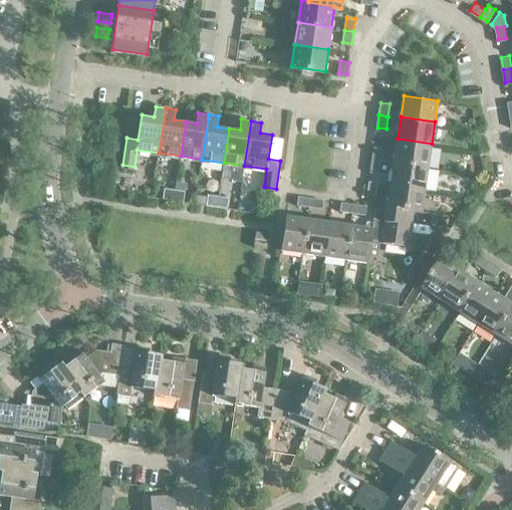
[(432,144),(398,139),(395,160),(429,165),(432,144)]
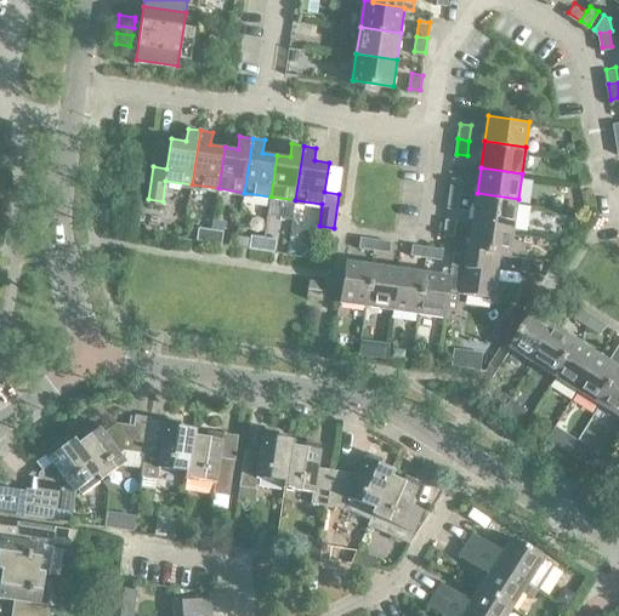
[(450,190),(461,192),(464,177),(453,176),(450,190)]
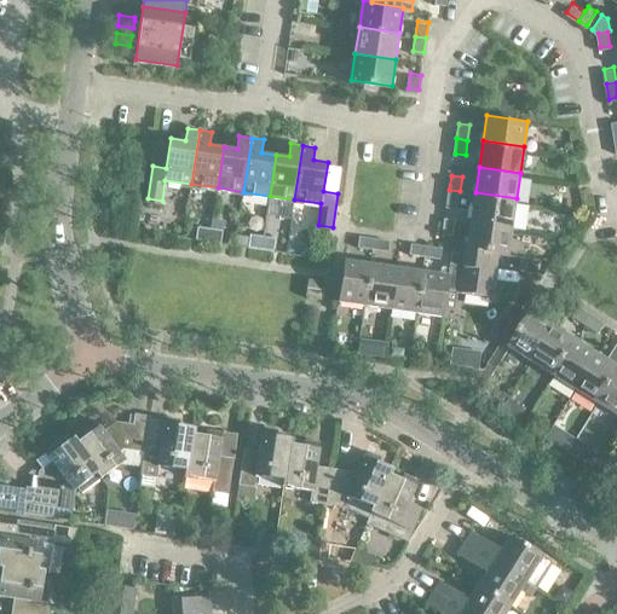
[(457,207),(460,191),(449,190),(448,206),(457,207)]
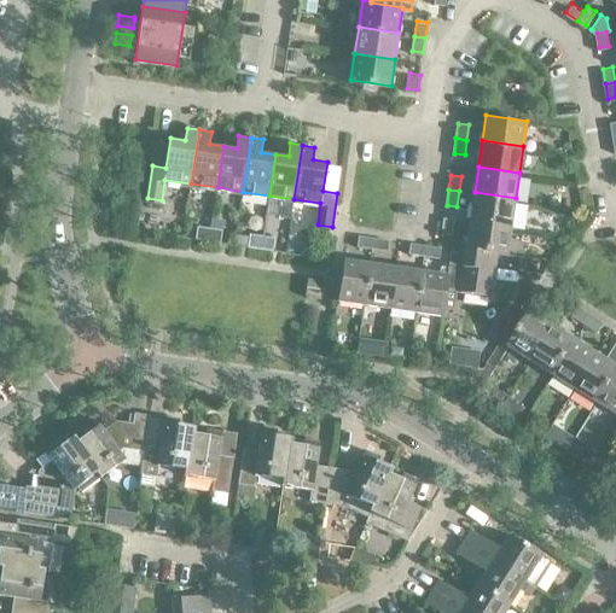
[(459,191),(458,205),(472,208),(471,219),(512,225),(516,198),(475,192),(475,193),(459,191)]
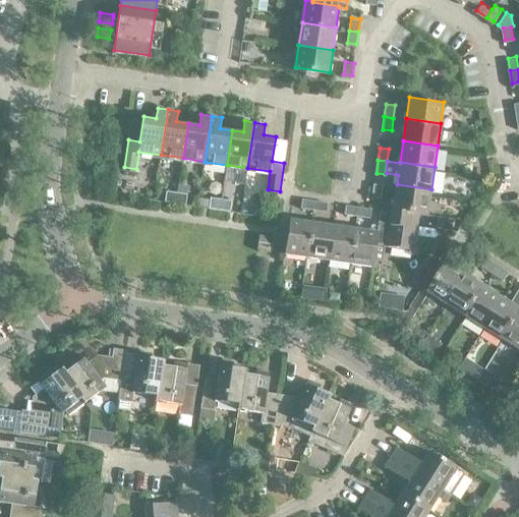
[(382,196),(384,183),(375,182),(372,194),(382,196)]
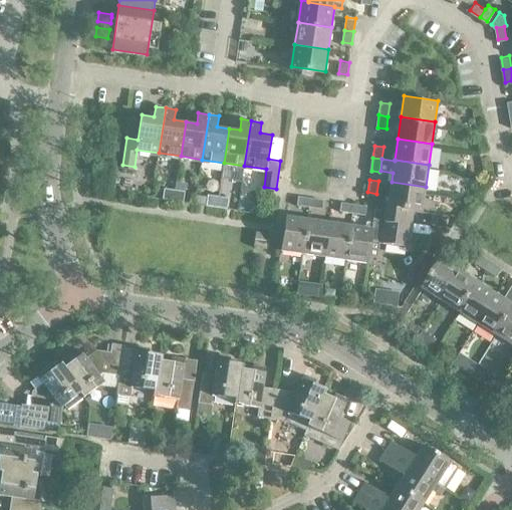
[(389,204),(414,208),(414,209),(422,210),(426,187),(392,182),(389,204)]
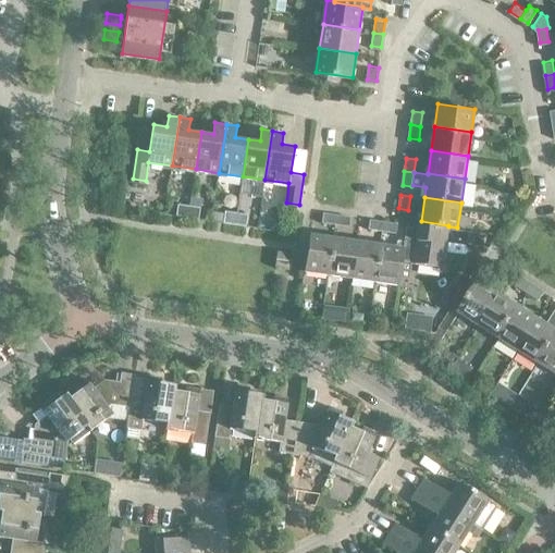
[(188,216),(189,206),(179,204),(177,213),(188,216)]
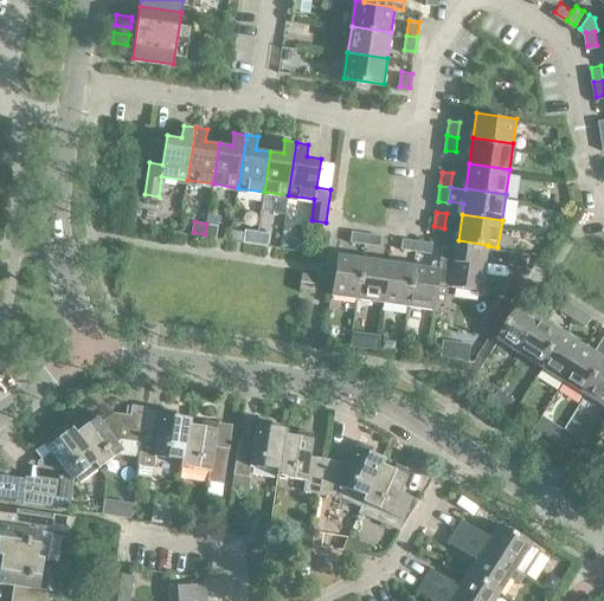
[(219,225),(206,224),(205,234),(218,236),(219,225)]
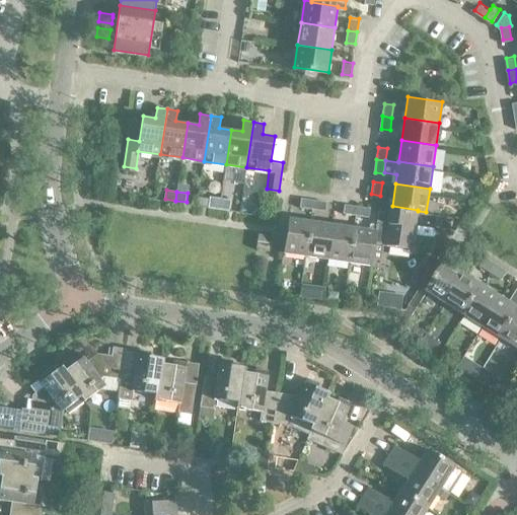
[(301,205),(314,207),(315,198),(302,196),(301,205)]
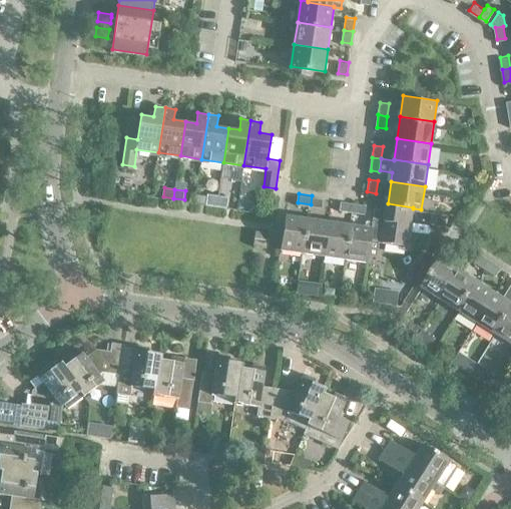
[(217,204),(218,195),(208,194),(206,203),(217,204)]
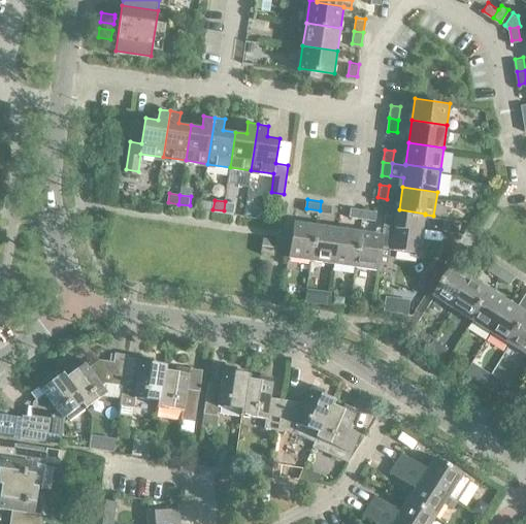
[(235,203),(225,201),(224,210),(234,213),(235,203)]
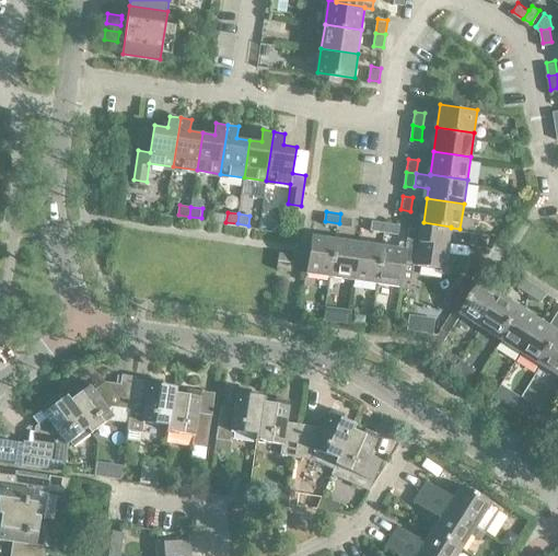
[(340,213),(339,223),(352,226),(353,216),(340,213)]
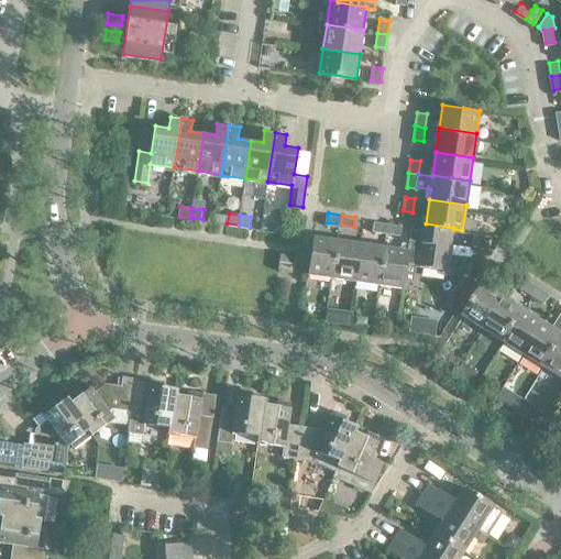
[(374,229),(387,231),(389,221),(375,219),(374,229)]
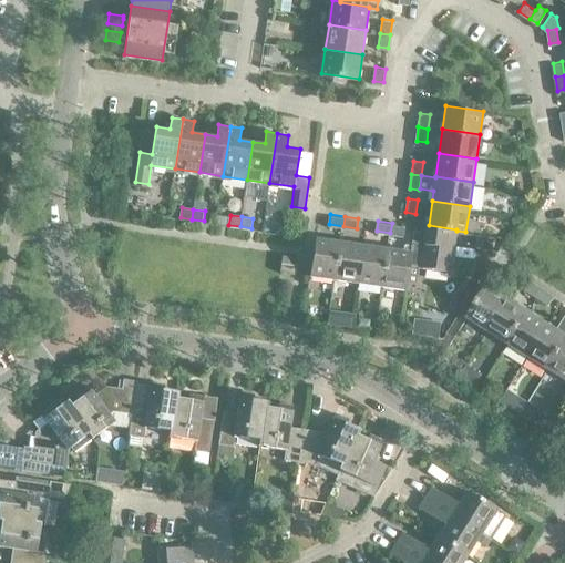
[(392,223),(390,233),(404,235),(406,225),(392,223)]
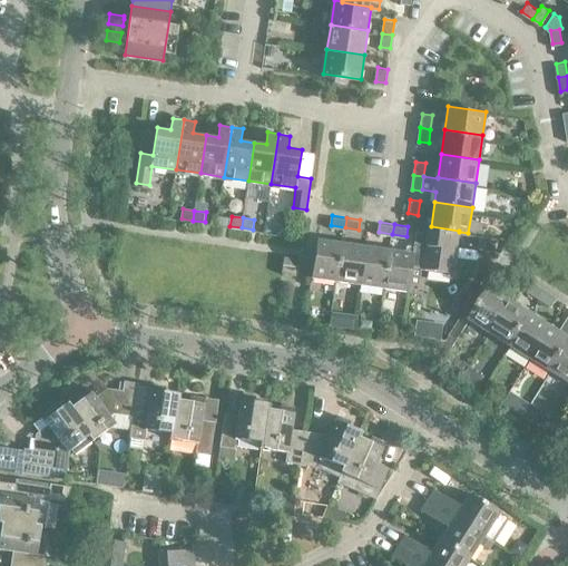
[(413,252),(415,252),(413,264),(422,266),(422,267),(453,272),(459,232),(459,231),(431,226),(430,232),(417,230),(413,252)]
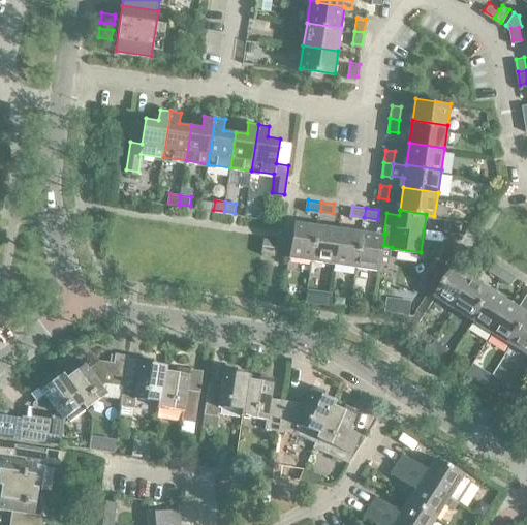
[(461,232),(463,220),(446,218),(444,228),(461,232)]
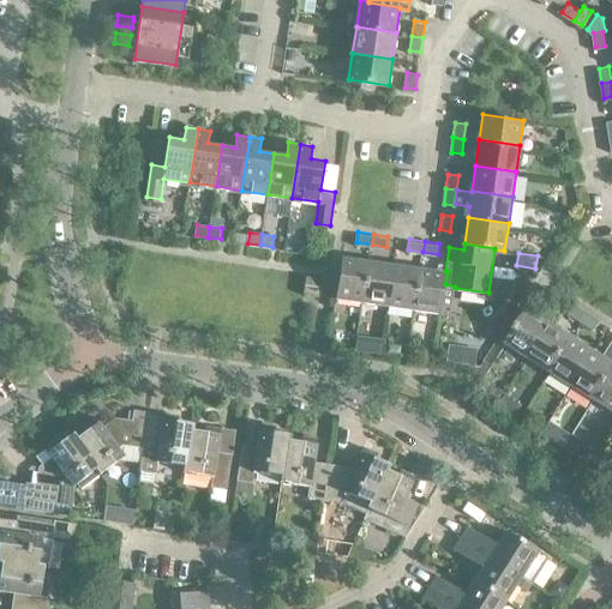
[(336,296),(364,301),(370,260),(342,257),(336,296)]
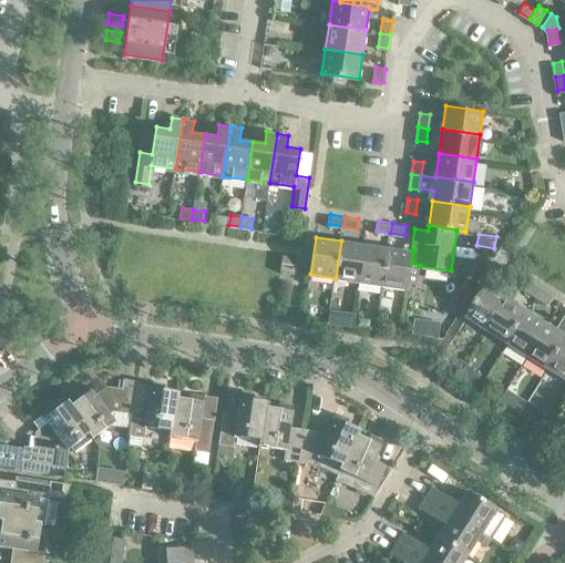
[(336,278),(359,282),(365,244),(341,241),(336,278)]
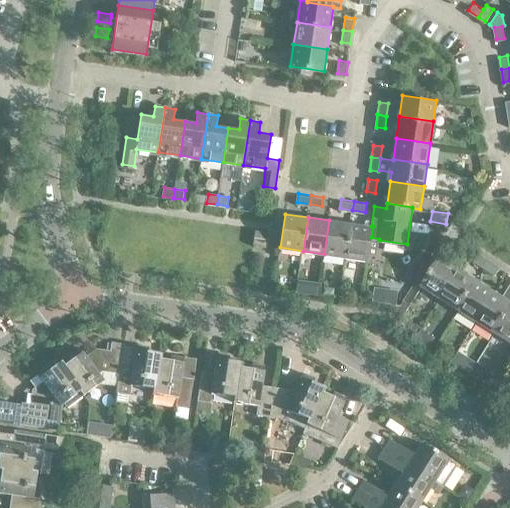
[(324,254),(346,257),(350,223),(329,220),(324,254)]
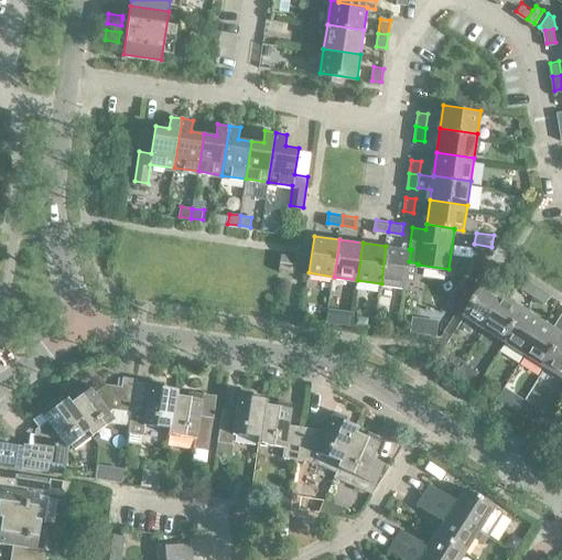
[(409,261),(411,249),(409,249),(386,246),(381,283),(406,287),(409,261)]
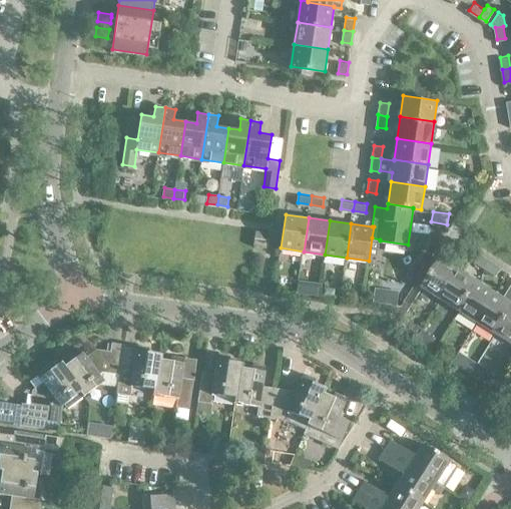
[(254,244),(268,246),(270,231),(257,229),(254,244)]
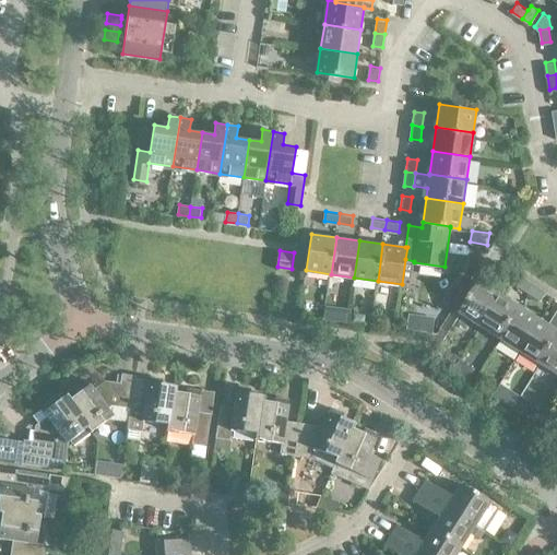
[(490,266),(502,274),(507,266),(495,258),(490,266)]
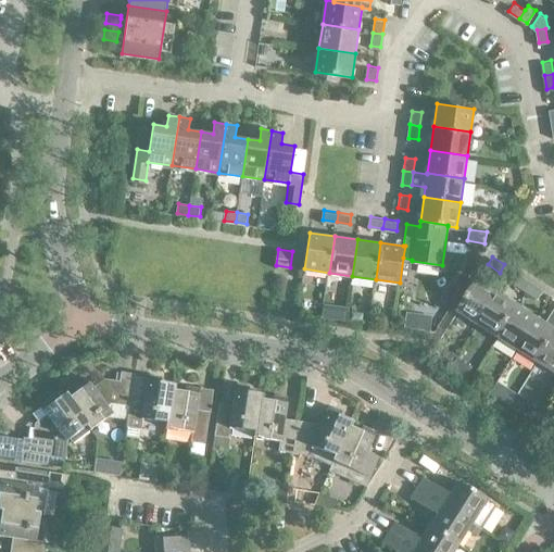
[(516,283),(528,290),(533,281),(521,275),(516,283)]
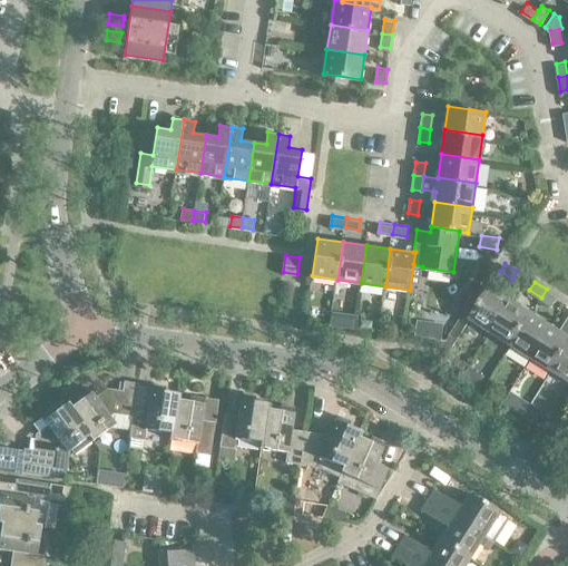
[(492,330),(512,298),(491,284),(471,316),(492,330)]
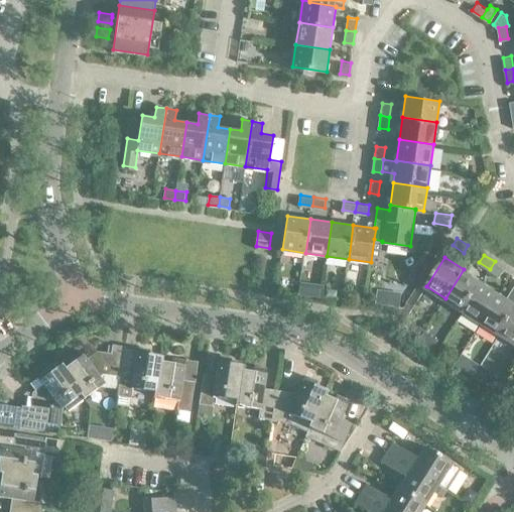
[(495,261),(490,269),(501,276),(505,268),(495,261)]
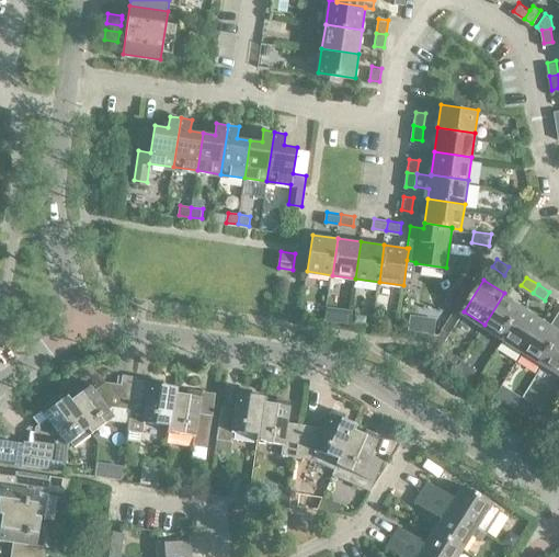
[(524,306),(504,293),(485,325),(504,338),(524,306)]
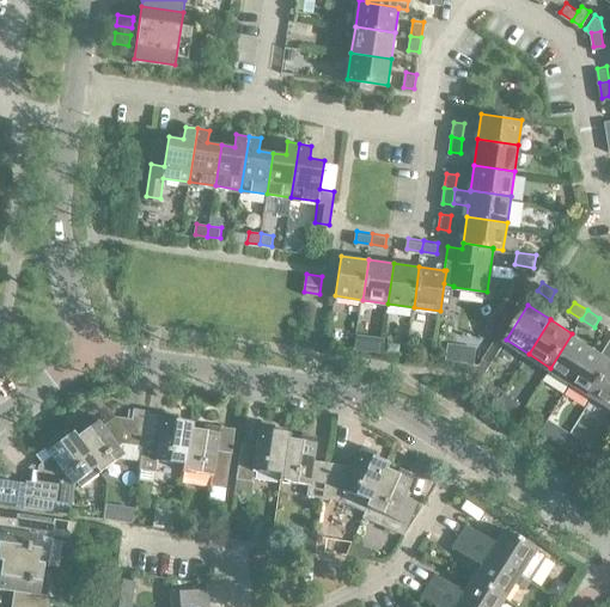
[(368,333),(366,348),(379,349),(380,335),(368,333)]
